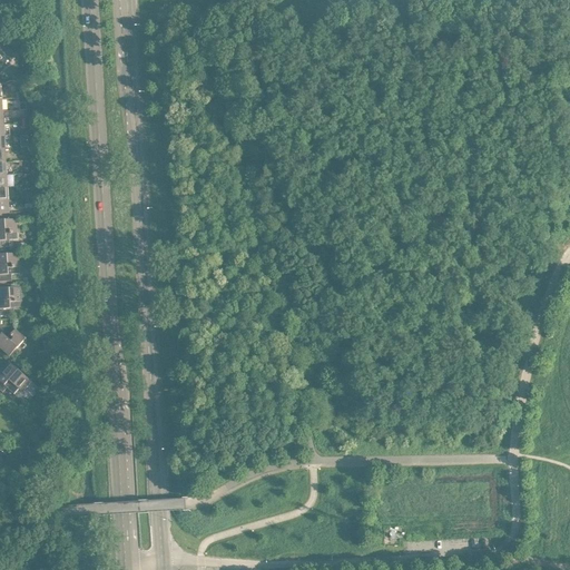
[(8,200),(0,200),(0,213),(9,213),(8,200)]
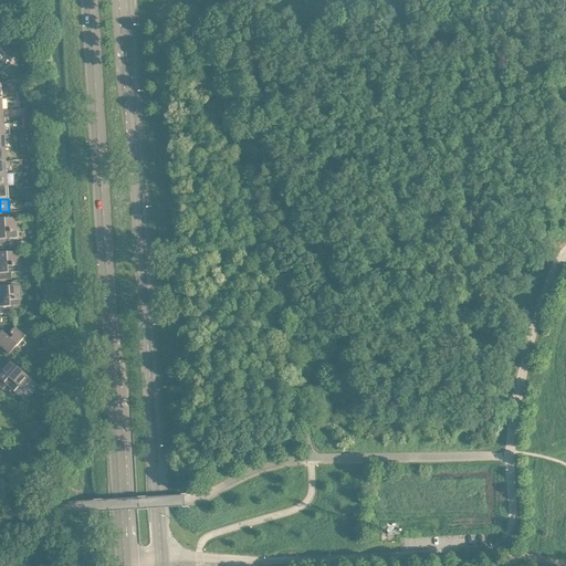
[(17,238),(16,218),(0,218),(0,245),(10,245),(9,238),(17,238)]
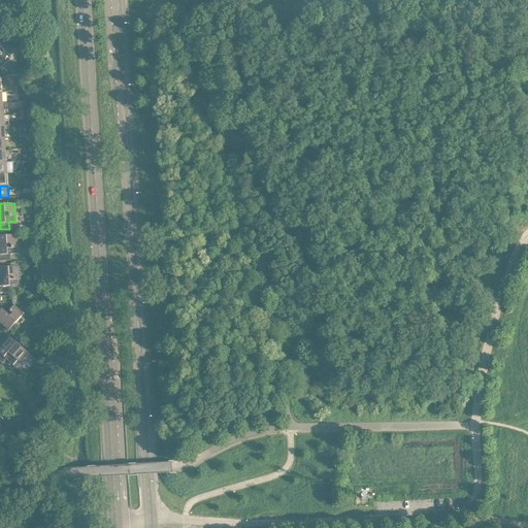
[(17,235),(0,235),(0,261),(11,260),(10,254),(18,253),(18,248),(17,235)]
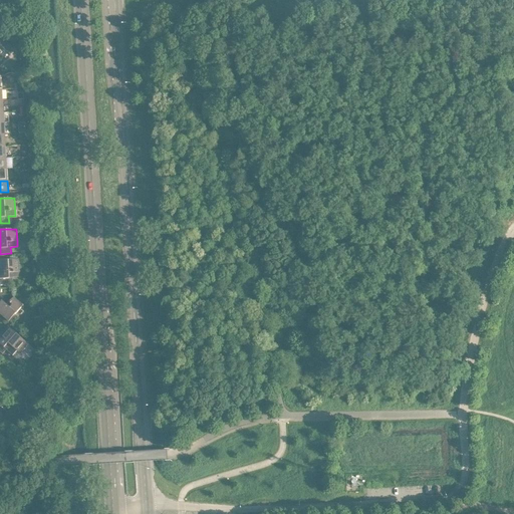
[(0,260),(0,284),(12,284),(12,277),(9,278),(9,272),(19,272),(18,259),(0,260)]
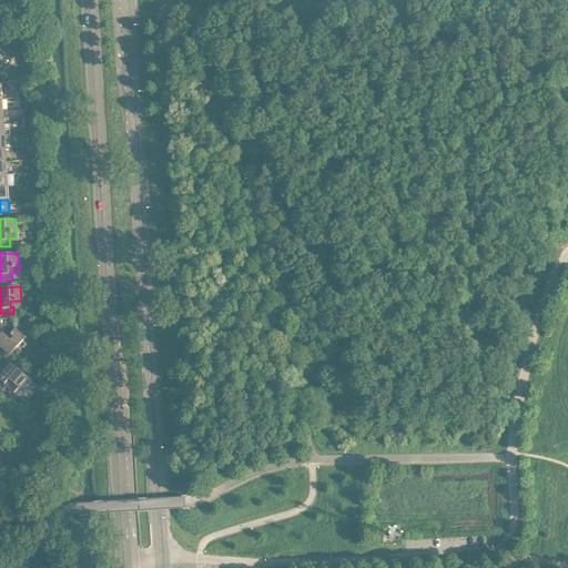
[(0,346),(10,355),(24,337),(14,328),(7,336),(2,333),(4,331),(0,326),(0,346)]
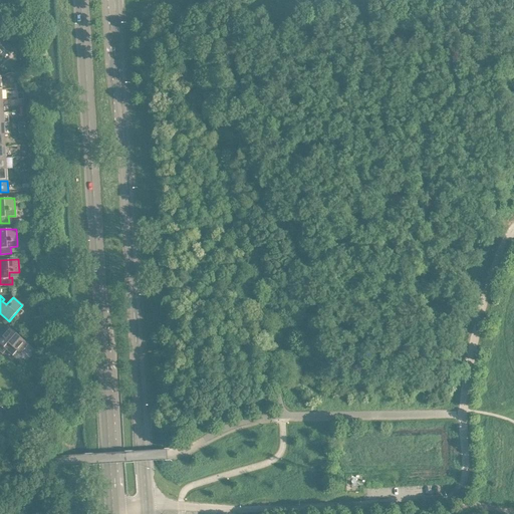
[(0,335),(0,351),(2,354),(6,349),(12,355),(17,350),(19,353),(28,343),(8,326),(0,335)]
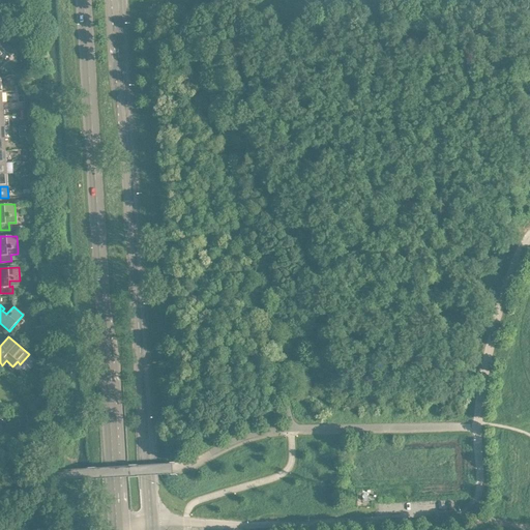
[(39,403),(46,401),(48,400),(46,393),(45,393),(37,396),(39,403)]
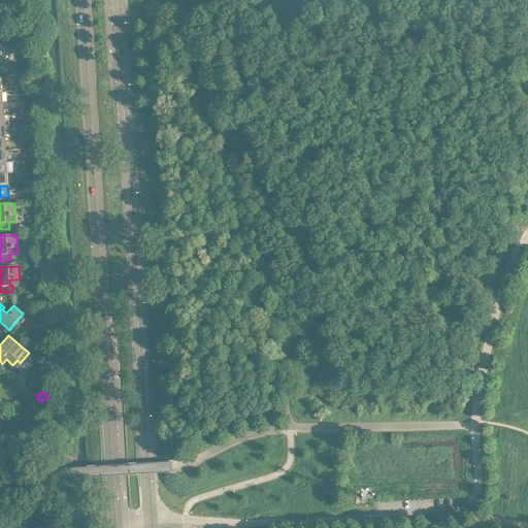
[(26,414),(18,417),(21,424),(28,422),(26,414)]
